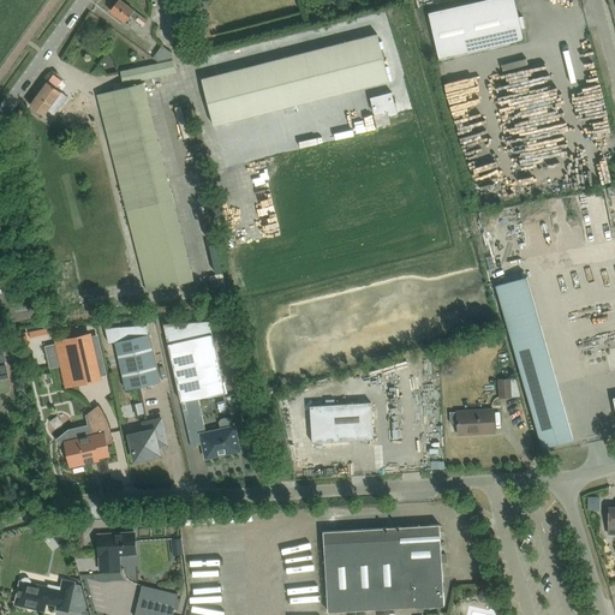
[(131,16),(144,25),(148,21),(120,0),(118,0),(111,11),(126,23),(131,16)]
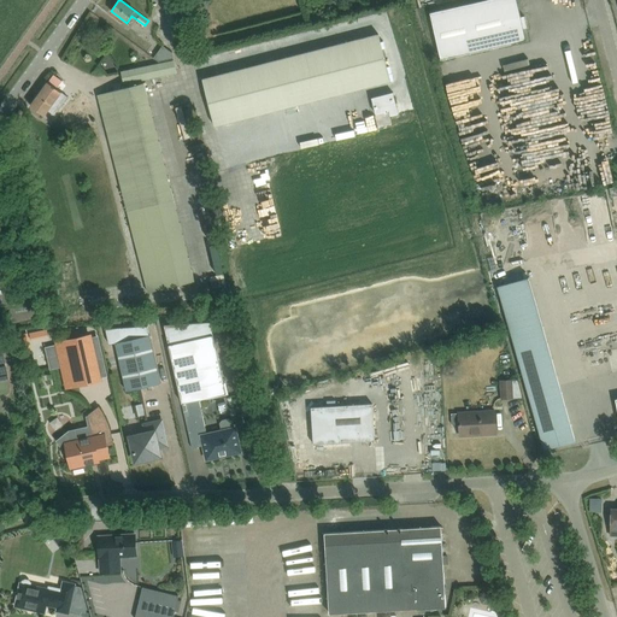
[(524,16),(521,17),(517,0),(485,0),(430,12),(441,59),(527,40),(523,28),(527,28),(524,16)]
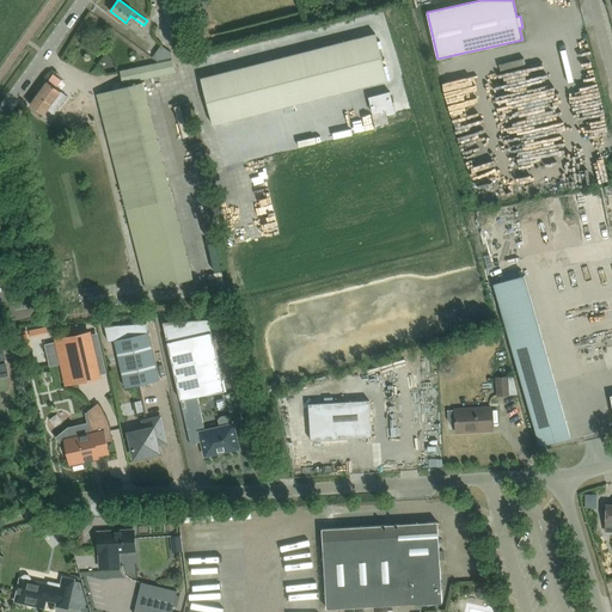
[(147,10),(144,17),(152,22),(155,14),(147,10)]
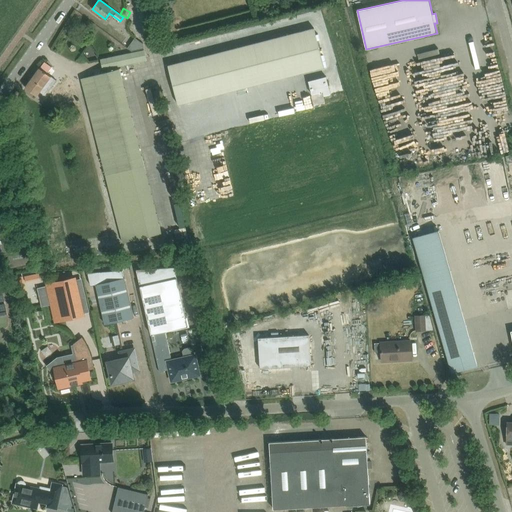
[(82,79),(123,243),(162,232),(120,69),(114,70),(113,68),(147,60),(143,44),(135,38),(128,48),(133,52),(101,60),(104,74),(82,79)]
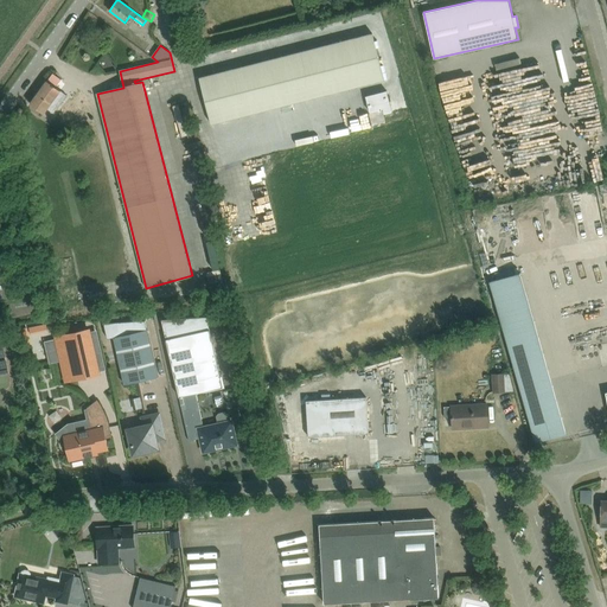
[(30,104),(39,112),(44,114),(48,110),(53,114),(66,96),(56,88),(61,80),(52,74),(48,81),(46,81),(30,104)]
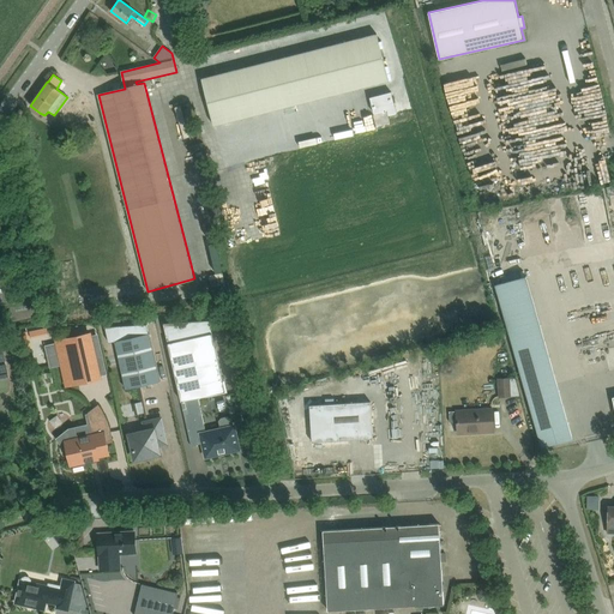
[(92,98),(97,92),(86,84),(66,113),(82,124),(97,102),(92,98)]
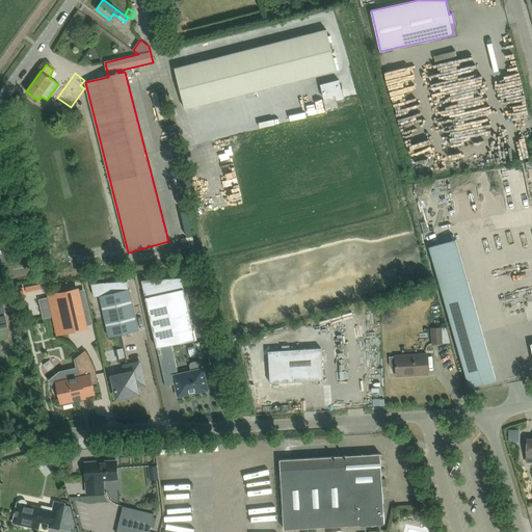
[(339,80),(320,84),(324,99),(336,96),(337,100),(343,98),(339,80)]
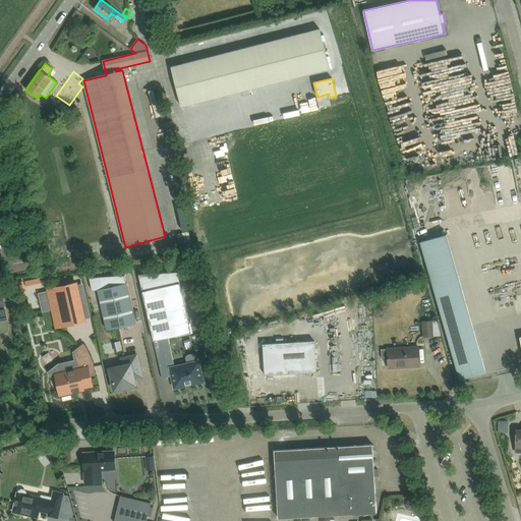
[(168,132),(179,130),(178,118),(166,119),(168,132)]
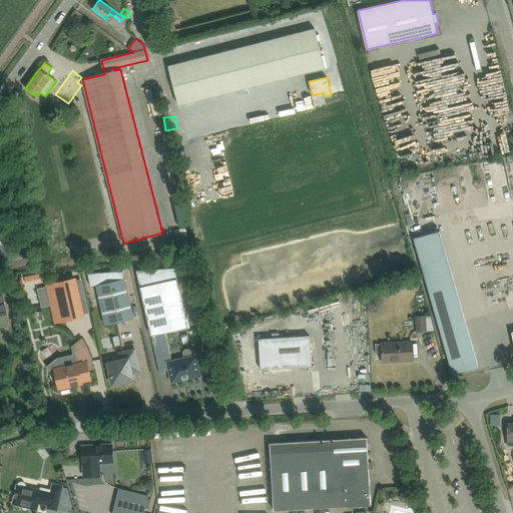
[(478,367),(440,230),(414,237),(453,374),(478,367)]
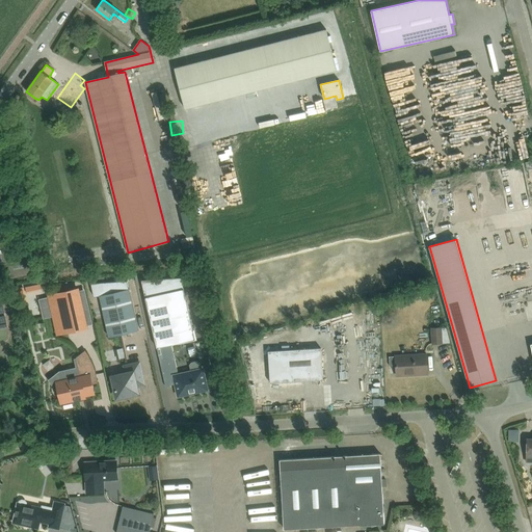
[(56,268),(50,249),(44,250),(49,270),(56,268)]
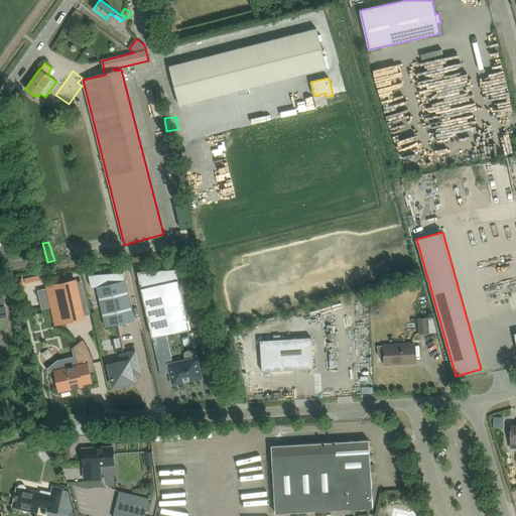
[(176,269),(137,271),(141,288),(160,375),(170,373),(173,384),(201,378),(197,358),(196,358),(195,352),(192,351),(185,352),(184,354),(185,361),(173,364),(166,335),(189,330),(178,280),(176,269)]
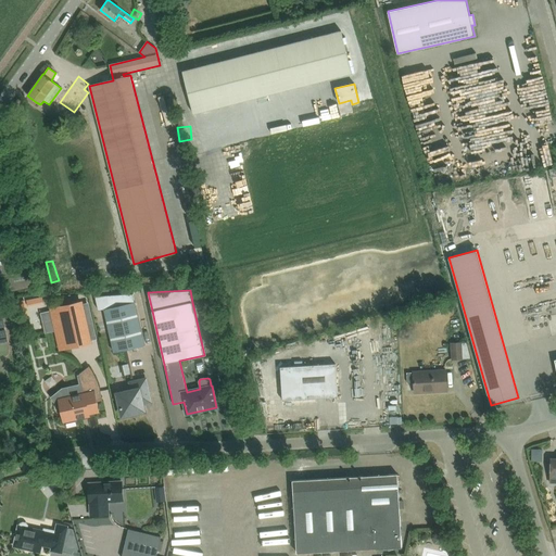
[(96,295),(99,310),(103,308),(114,353),(146,345),(135,302),(133,293),(96,295)]
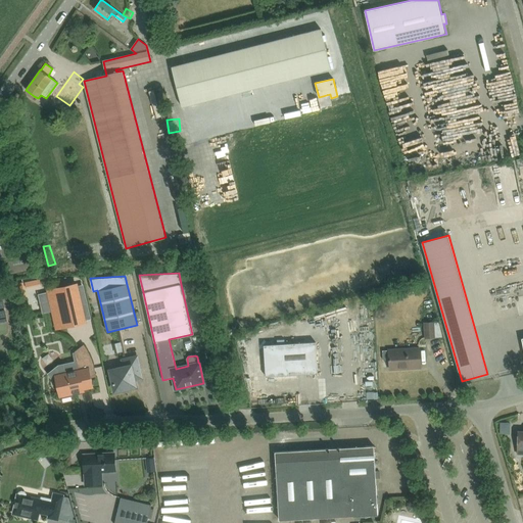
[(47,293),(39,295),(43,313),(51,311),(55,330),(87,323),(78,283),(47,290),(47,293)]
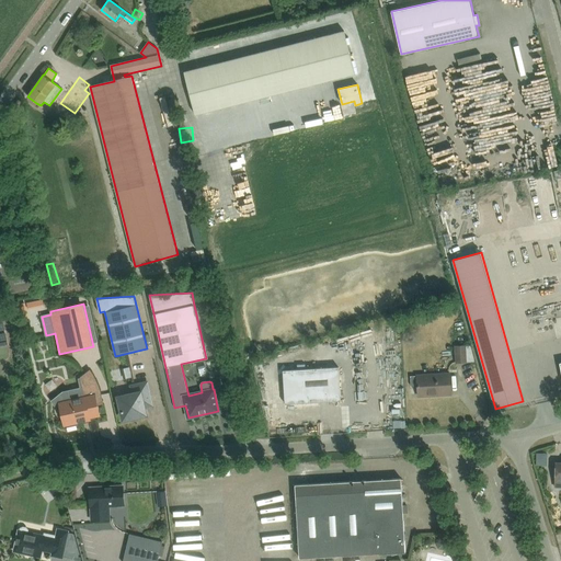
[(474,362),(470,345),(456,346),(457,363),(474,362)]
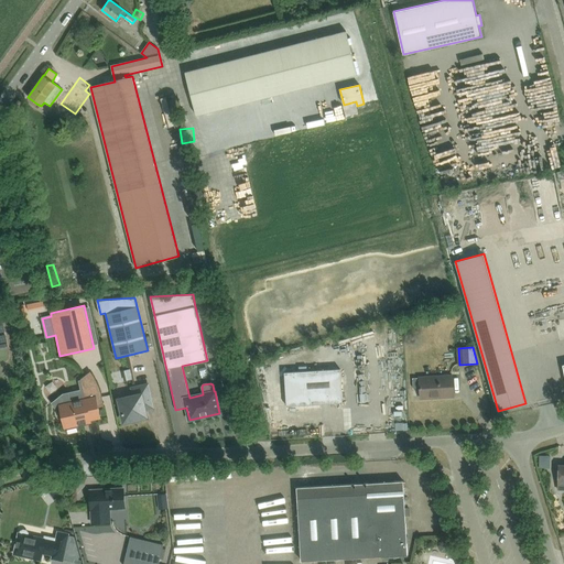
[(131,377),(140,375),(138,365),(129,367),(131,377)]
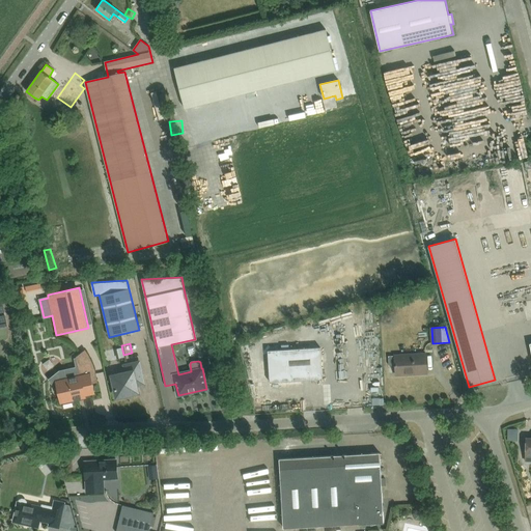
[(323,380),(320,347),(268,351),(270,383),(323,380)]
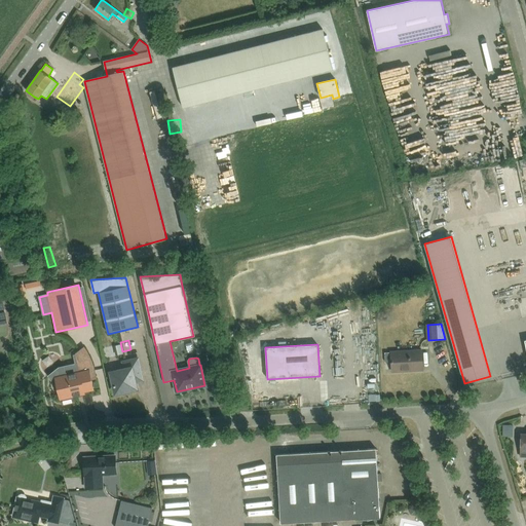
[(59,367),(47,376),(55,386),(59,385),(61,399),(62,398),(64,405),(72,403),(71,396),(83,393),(83,391),(92,389),(89,372),(95,371),(94,366),(91,362),(89,358),(88,353),(84,346),(76,353),(76,354),(73,355),(75,364),(59,367)]
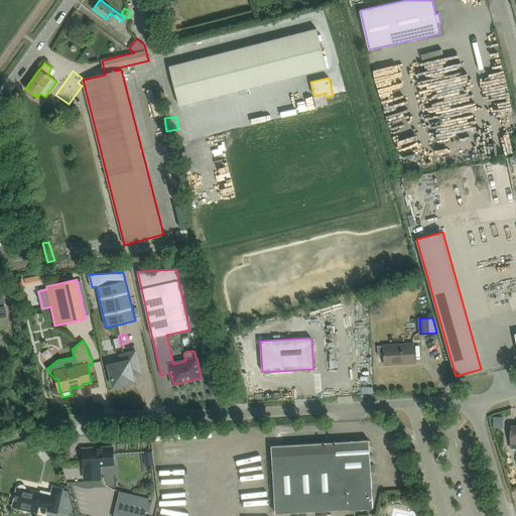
[(414,344),(384,346),(378,347),(378,356),(384,355),(385,365),(415,363),(414,344)]
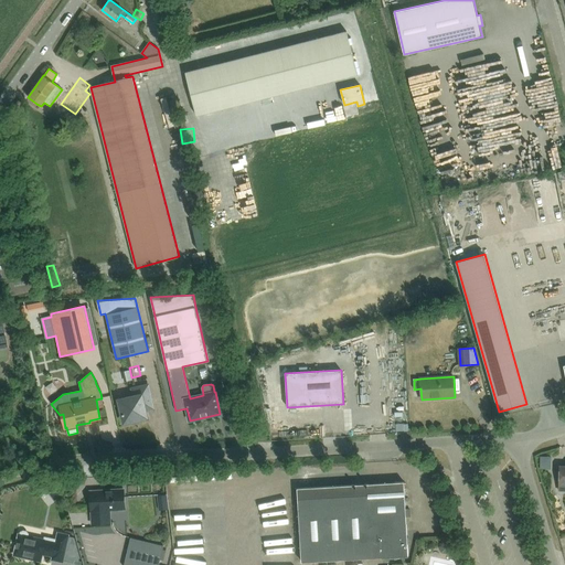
[(152,408),(152,407),(151,401),(148,386),(136,388),(137,396),(118,401),(125,423),(147,417),(146,411),(152,408)]
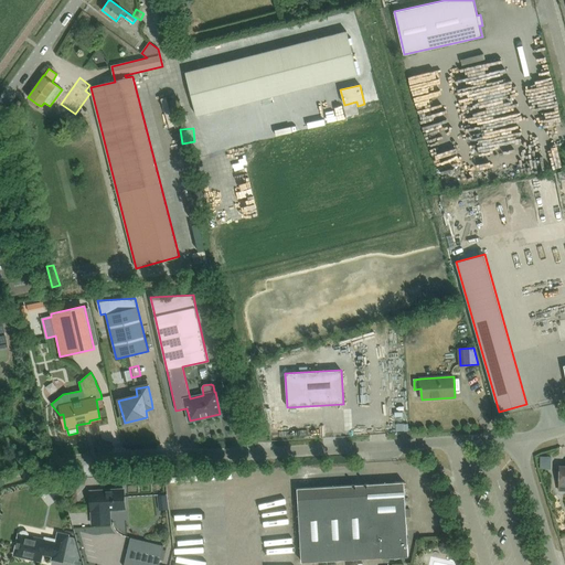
[(286,418),(286,428),(296,428),(296,418),(286,418)]
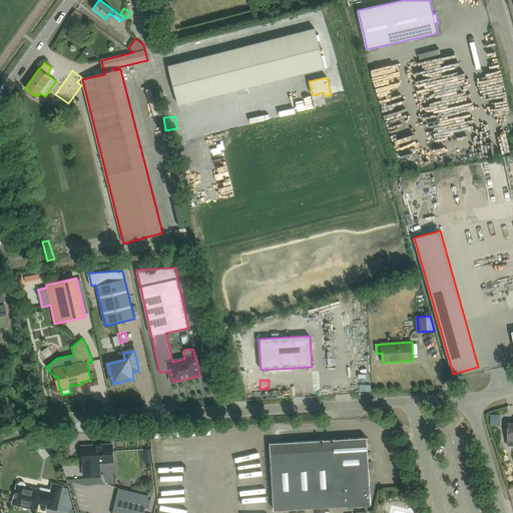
[(173,436),(164,437),(164,448),(173,447),(173,436)]
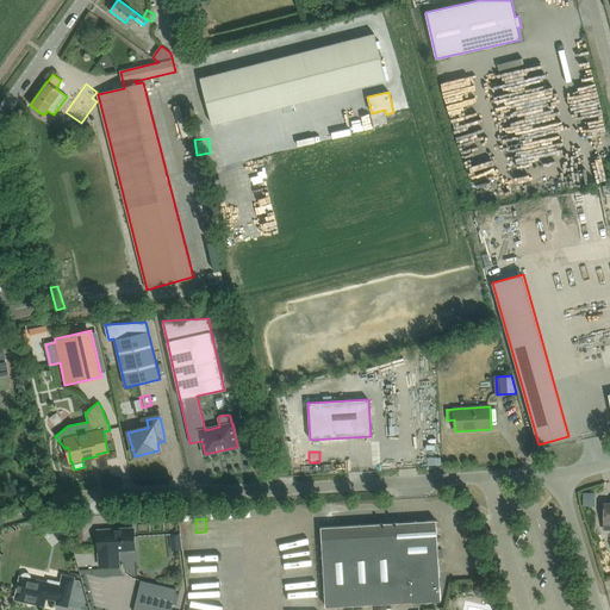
[(436,521),(321,527),(325,607),(441,599),(436,521)]
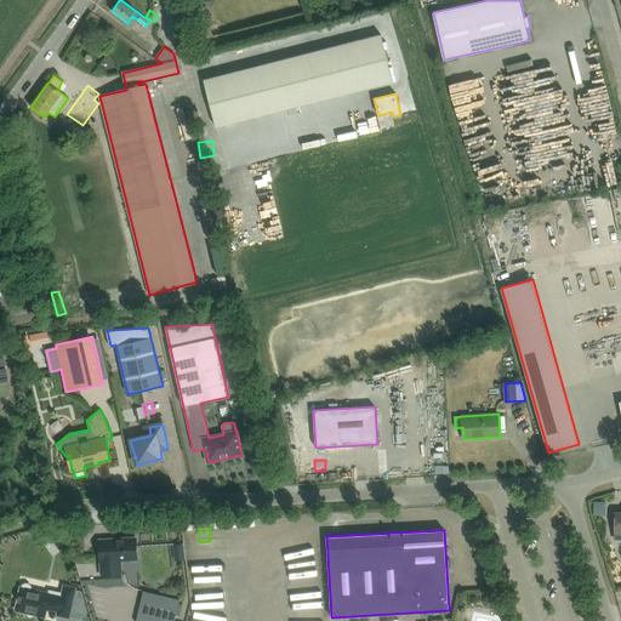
[(52,541),(60,551),(68,545),(61,535),(52,541)]
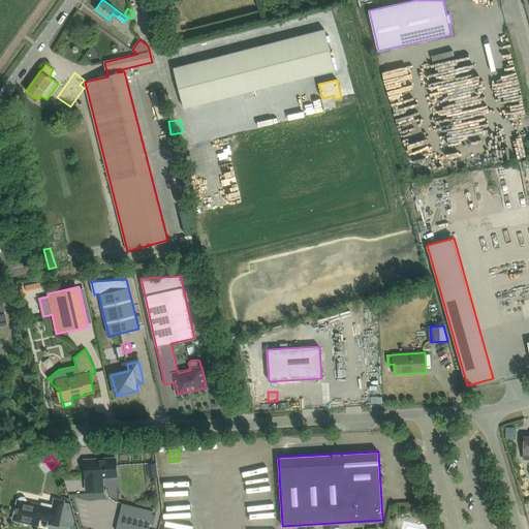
[(86,478),(87,491),(103,490),(102,477),(117,476),(116,458),(84,460),(85,478),(86,478)]
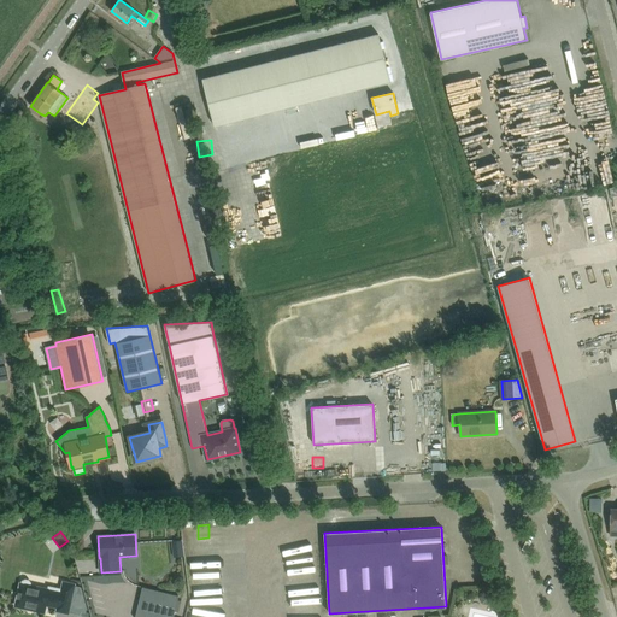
[(35,609),(34,610),(45,612),(47,605),(58,607),(57,611),(69,613),(75,585),(64,582),(62,591),(50,587),(50,589),(31,586),(30,582),(29,581),(25,580),(23,581),(22,583),(21,583),(16,606),(28,609),(28,607),(35,609)]
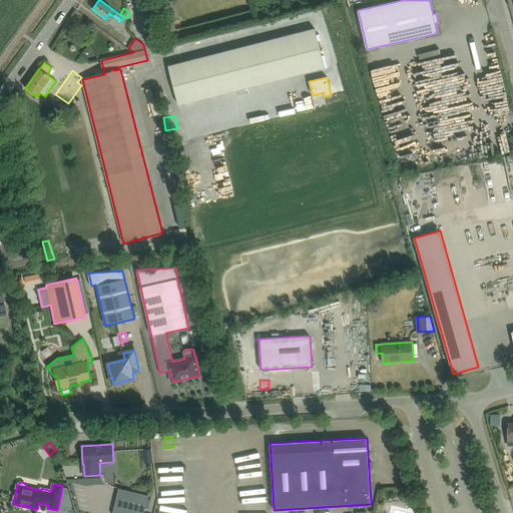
[(118,488),(112,512),(144,512),(148,495),(118,488)]
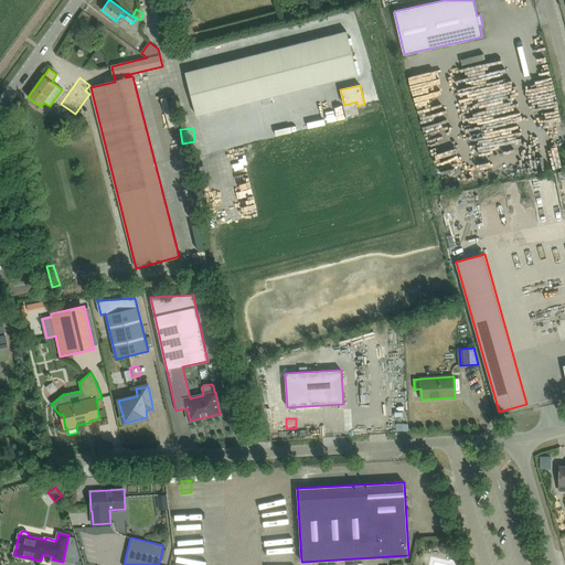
[(443,553),(448,553),(451,548),(449,543),(443,543),(439,547),(443,553)]
